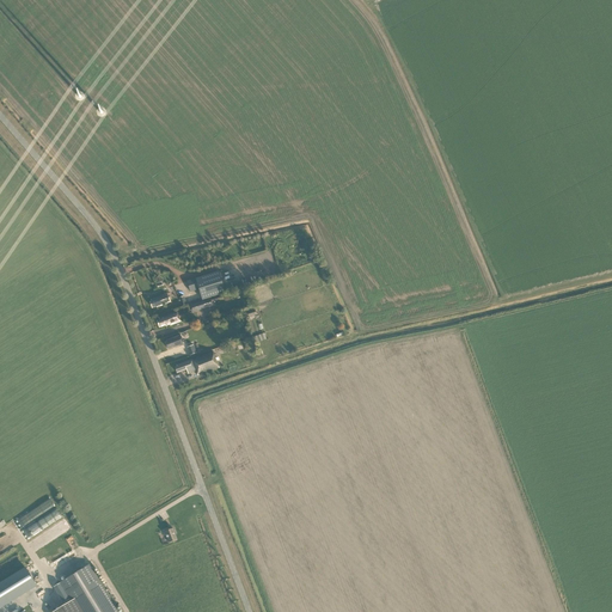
[(203,300),(226,293),(219,271),(187,281),(190,292),(200,289),(202,300),(203,300)]
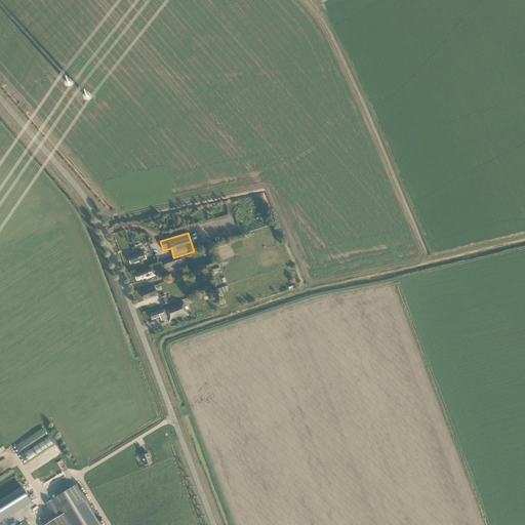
[(136,263),(136,264),(147,259),(145,254),(143,253),(142,252),(135,255),(130,257),(130,258),(129,259),(131,265),(136,263)]
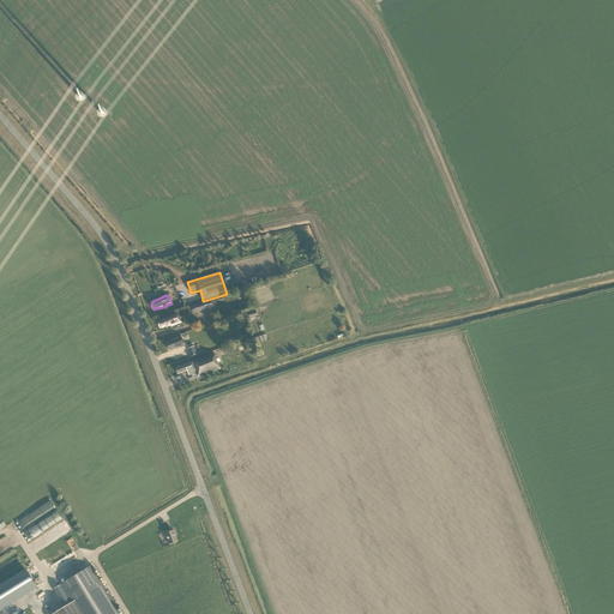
[(204,302),(206,309),(210,308),(215,307),(211,299),(204,302)]
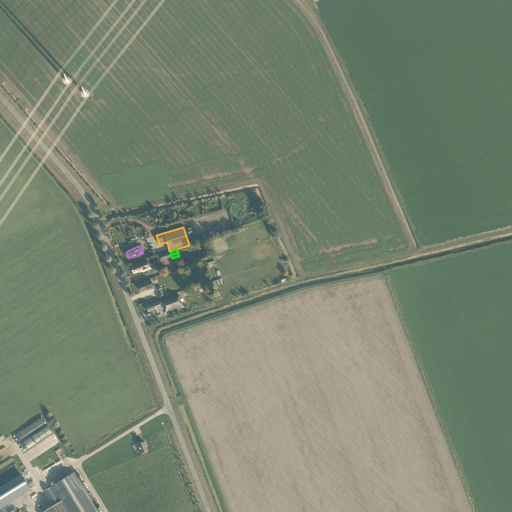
[(170,252),(170,251),(169,251),(158,254),(159,257),(161,257),(162,261),(172,258),(170,252)]
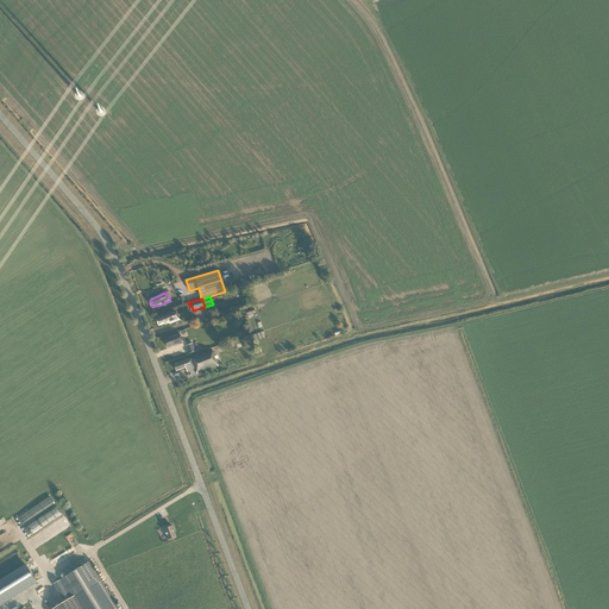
[(159,326),(165,324),(168,324),(169,324),(170,324),(180,320),(176,309),(158,316),(159,318),(156,319),(159,326)]
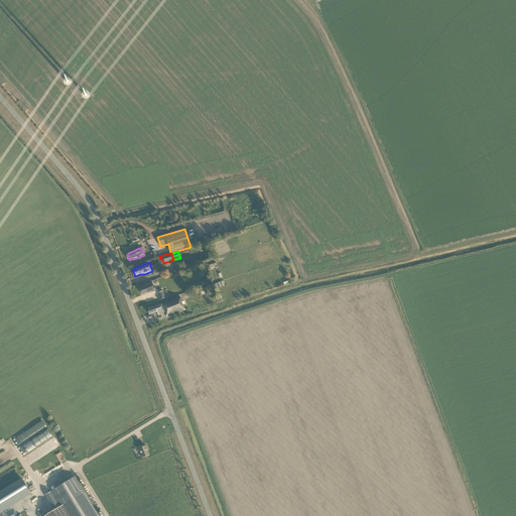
[(216,289),(225,286),(223,281),(214,284),(216,289)]
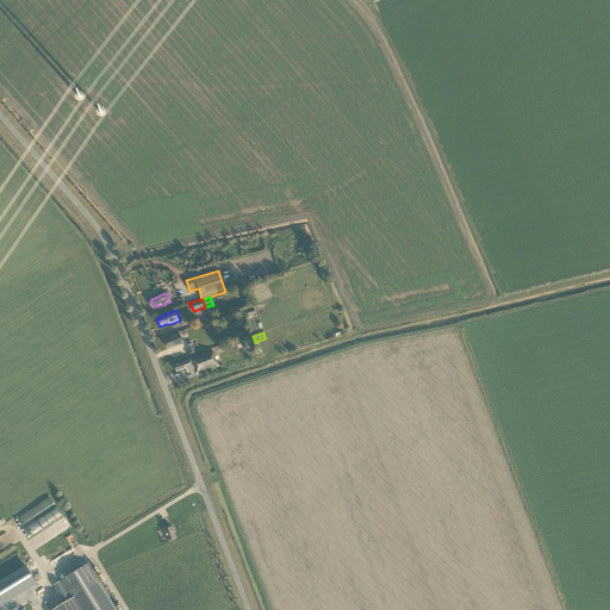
[(179,344),(180,346),(184,343),(180,334),(173,337),(167,340),(167,341),(166,342),(168,348),(174,346),(174,347),(179,344)]
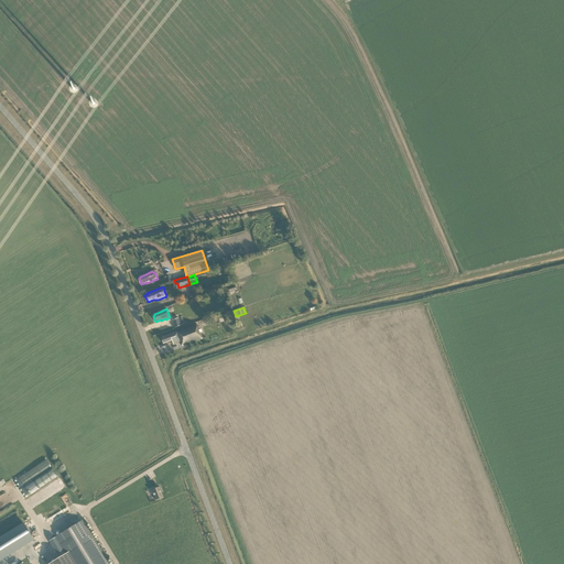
[(181,342),(183,346),(202,339),(196,324),(177,332),(163,337),(163,338),(161,338),(163,344),(172,340),(173,344),(181,342)]
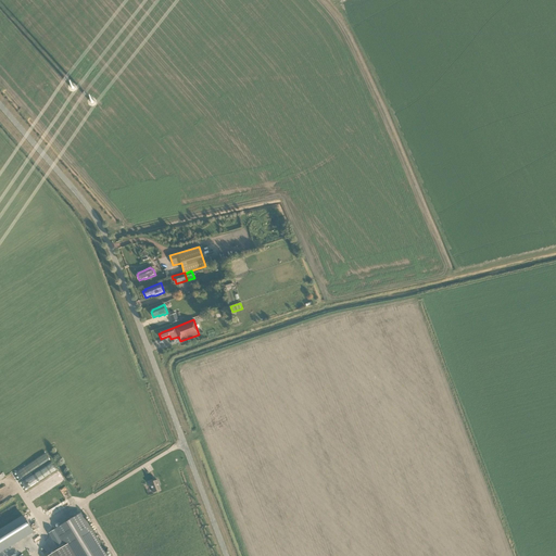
[(41,457),(15,471),(20,480),(39,469),(36,465),(43,460),(41,457)]
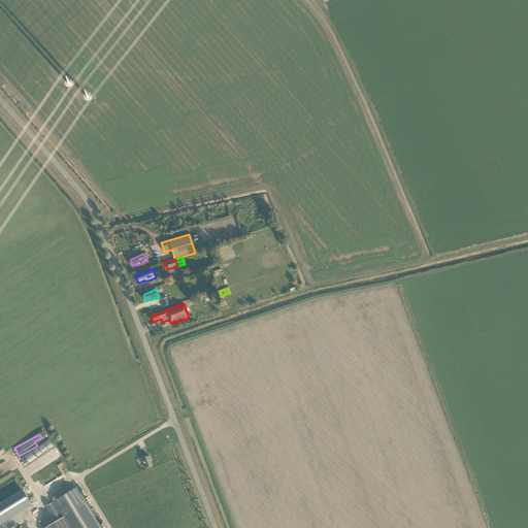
[(162,446),(154,449),(158,461),(166,458),(162,446)]
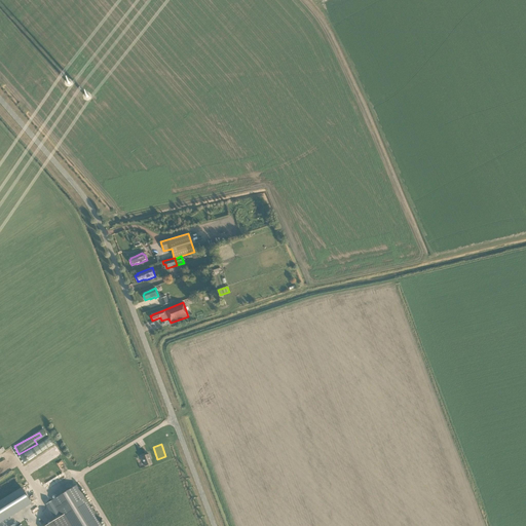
[(147,466),(154,465),(151,454),(144,456),(147,466)]
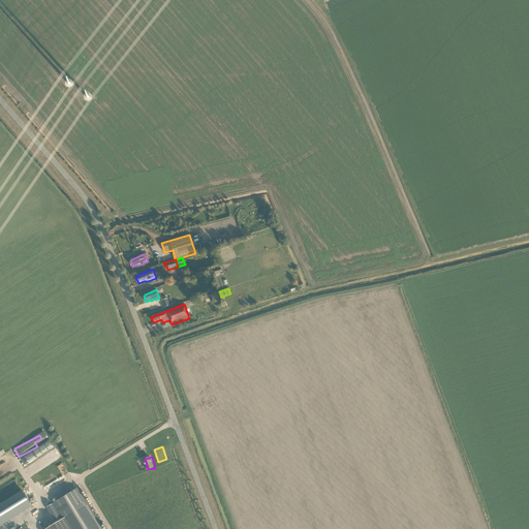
[(47,528),(102,528),(78,488),(53,503),(62,520),(47,528)]
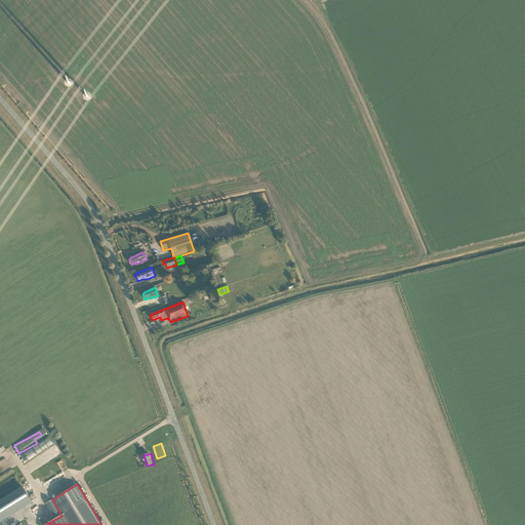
[(0,522),(32,502),(22,487),(0,500),(0,522)]
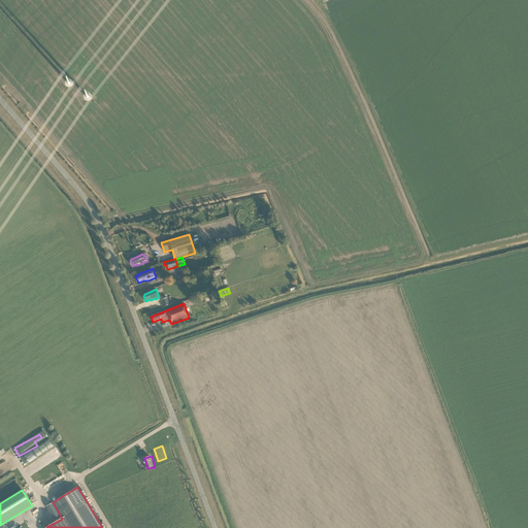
[(52,503),(46,506),(55,521),(60,518),(52,503)]
